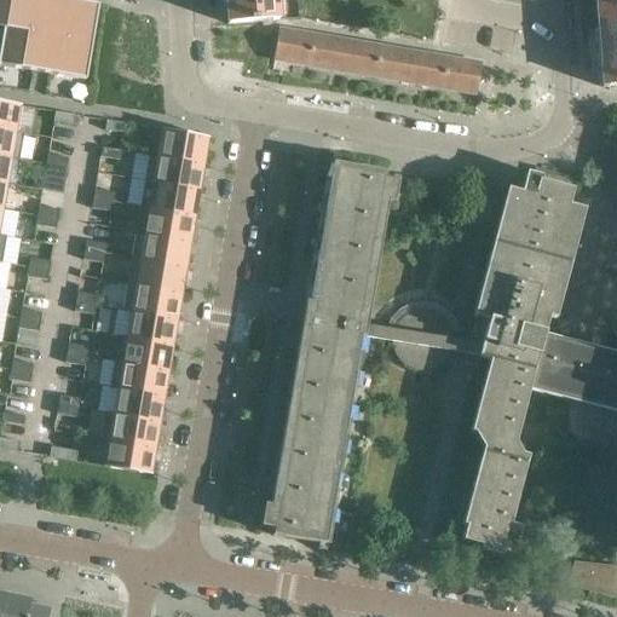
[(87,79),(101,5),(73,0),(0,0),(0,27),(5,28),(3,45),(0,59),(0,63),(4,64),(87,79)]
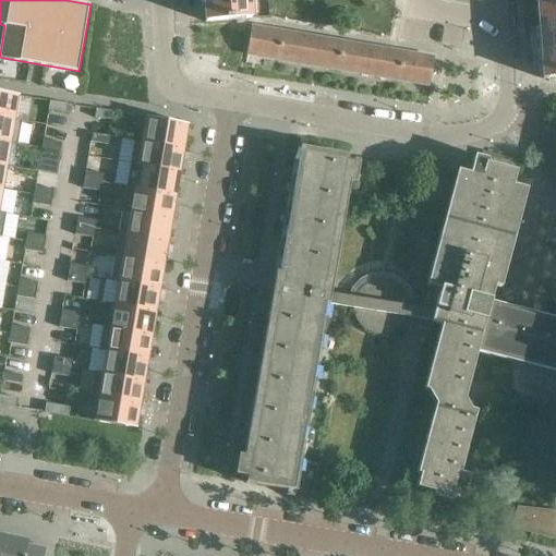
[(253,16),(251,0),(205,0),(207,20),(253,16)]
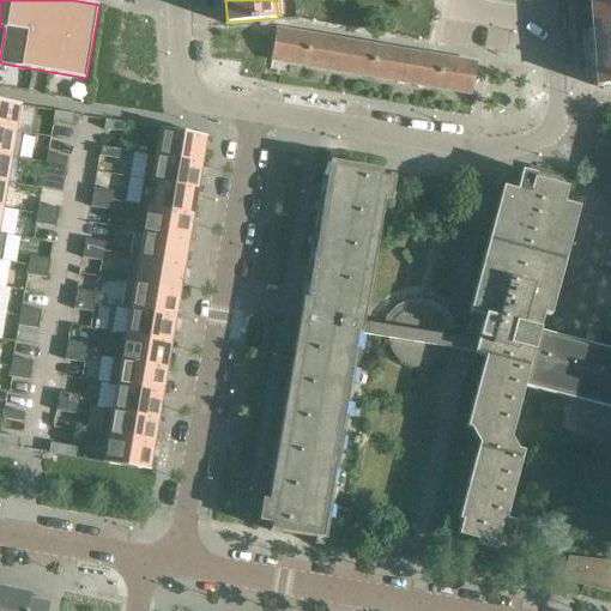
[(591,0),(593,11),(610,8),(610,0),(591,0)]
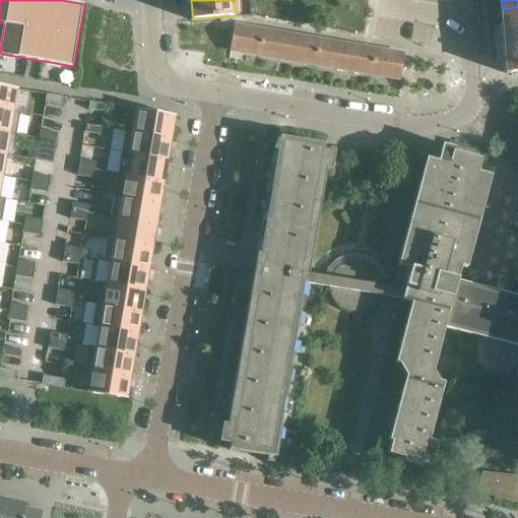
[(517,7),(503,9),(507,72),(517,70),(517,7)]
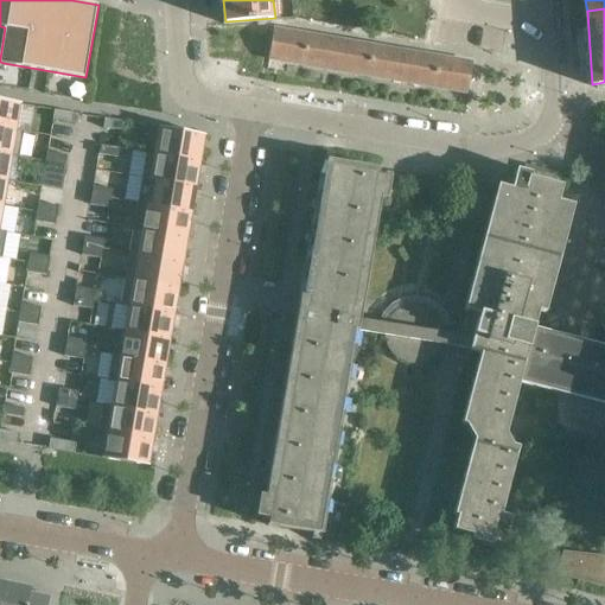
[(304,63),(309,33),(276,27),(271,57),(304,63)]
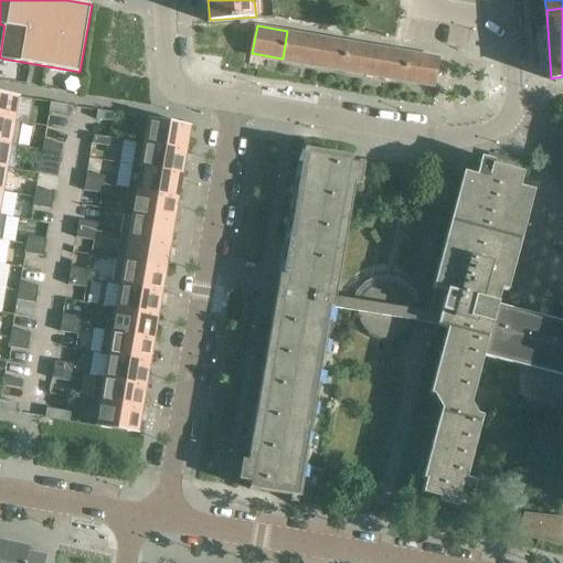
[(314,63),(318,35),(287,31),(283,59),(314,63)]
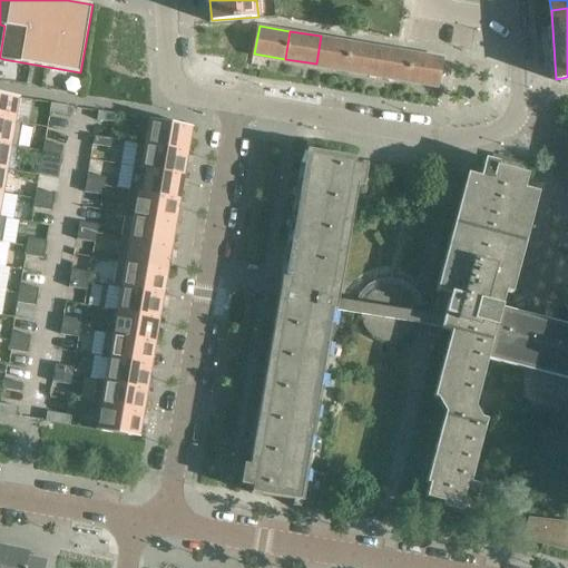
[(346,69),(352,41),(321,36),(316,64),(346,69)]
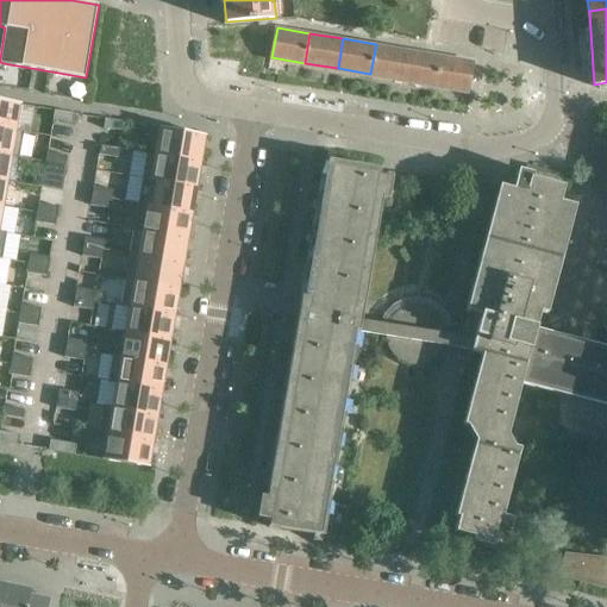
[(404,80),(408,50),(376,44),(370,74),(404,80)]
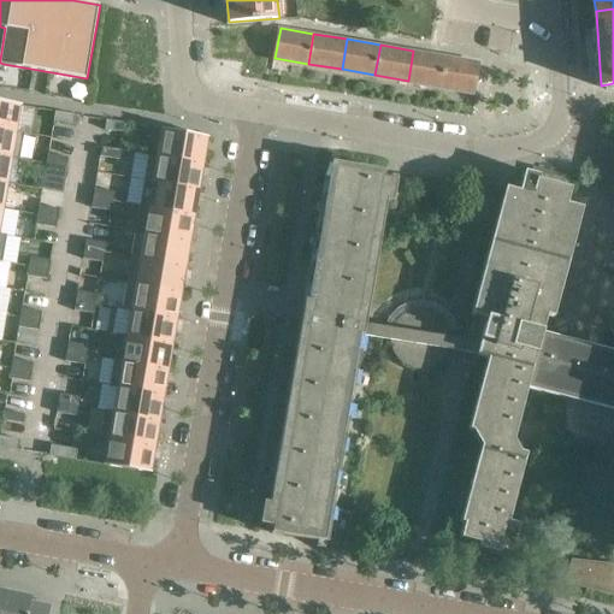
[(442,87),(447,57),(413,51),(408,81),(442,87)]
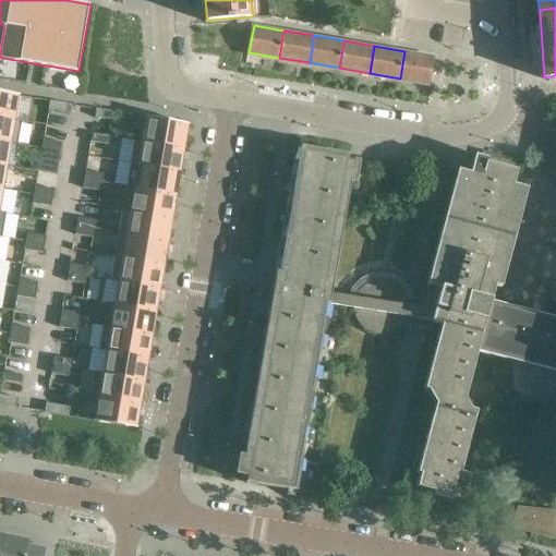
[(431,83),(436,56),(405,51),(400,79),(431,83)]
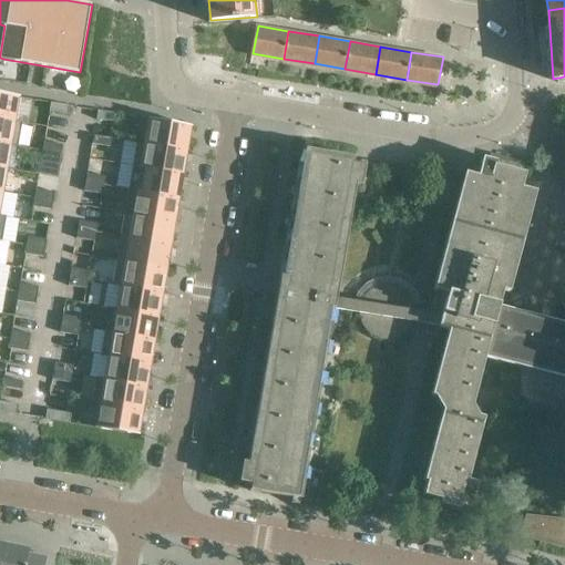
[(0,117),(18,121),(22,95),(0,91),(0,117)]
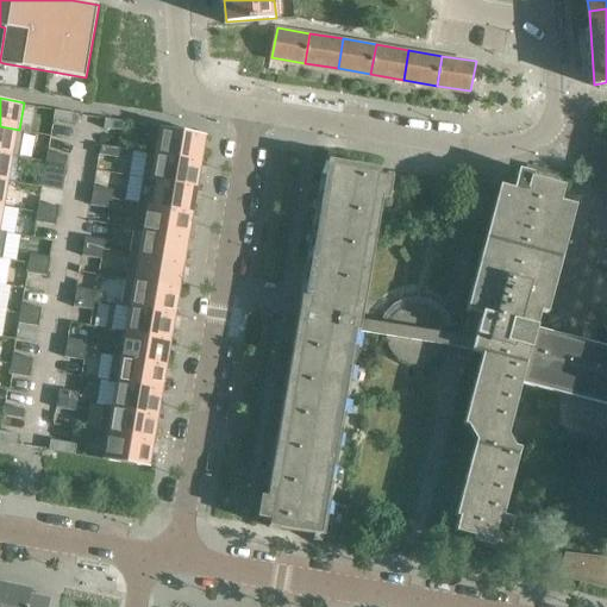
[(56,110),(55,119),(76,123),(77,113),(56,110)]
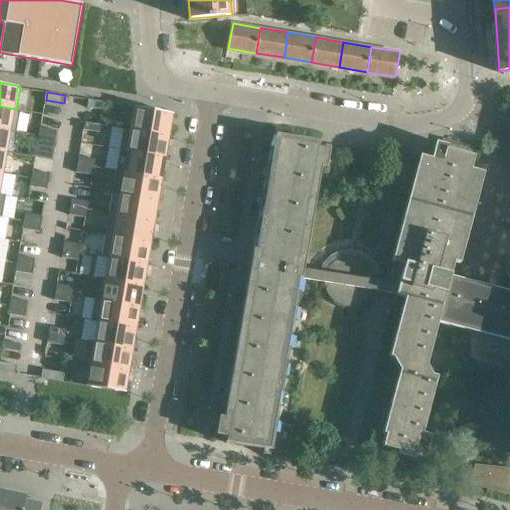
[(0,128),(13,130),(16,109),(0,106),(0,128)]
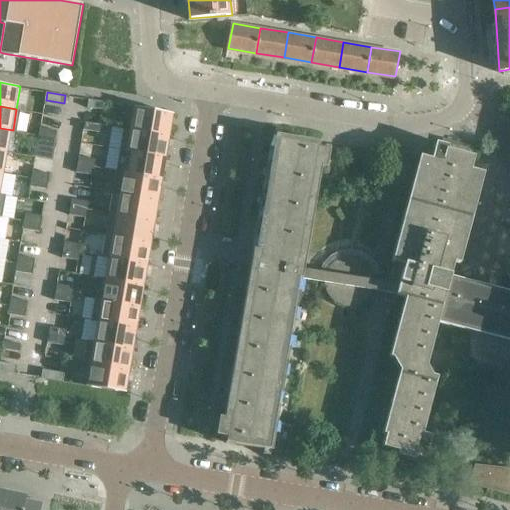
[(134,106),(130,128),(169,135),(171,135),(175,113),(134,106)]
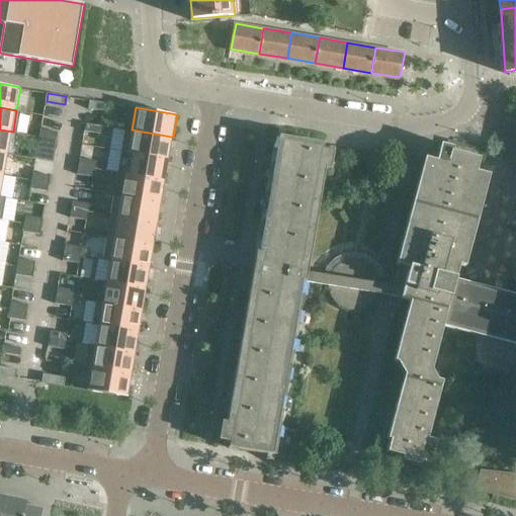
[(105,117),(87,114),(86,121),(104,125),(105,117)]
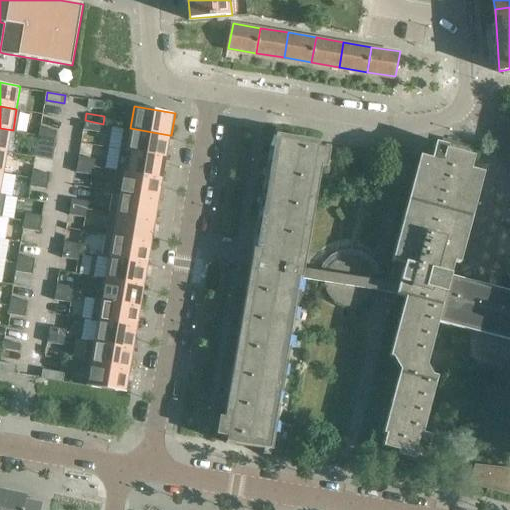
[(101,131),(103,124),(85,120),(83,128),(101,131)]
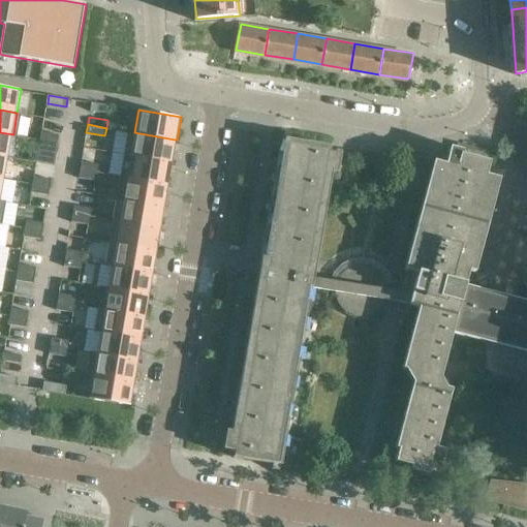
[(61,134),(42,131),(41,140),(60,143),(61,134)]
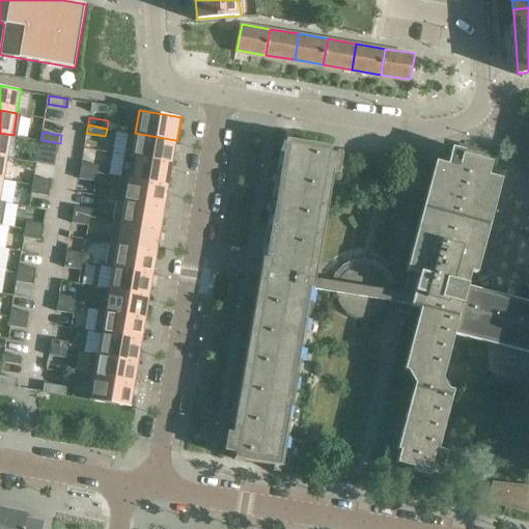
[(0,155),(9,157),(14,135),(0,133),(0,155)]
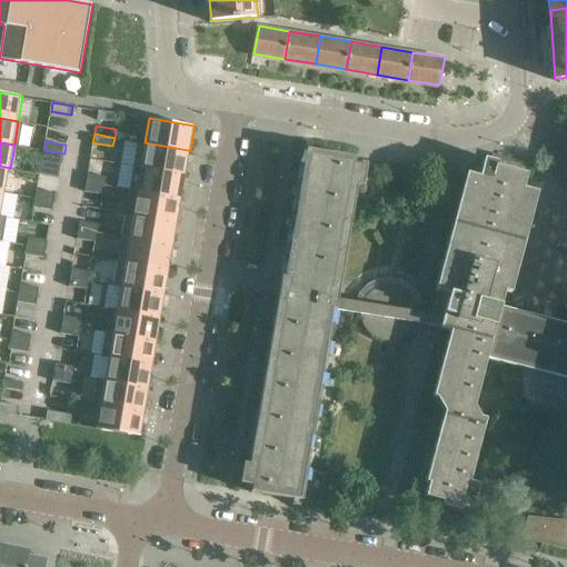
[(185,173),(188,150),(145,142),(141,166),(185,173)]
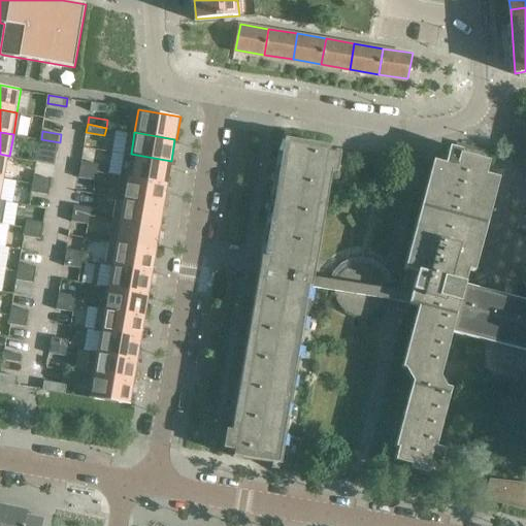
[(525,299),(465,284),(469,269),(472,270),(497,176),(486,174),(490,161),(475,157),(477,153),(450,145),(446,163),(436,161),(436,160),(434,160),(405,268),(407,269),(402,291),(390,289),(389,286),(389,284),(388,281),(388,278),(387,275),(386,274),(385,272),(383,270),(381,268),(379,266),(375,264),(371,263),(369,262),(366,261),(363,261),(360,261),(357,262),(354,263),(351,264),(349,265),(347,266),(344,268),(342,270),(340,272),(339,274),(338,276),(337,278),(336,281),(315,276),(314,277),(307,275),(307,264),(310,265),(330,145),(291,138),(289,152),(281,150),(277,169),(273,179),(275,181),(272,199),(268,208),(270,209),(262,257),(269,258),(266,277),(265,276),(234,455),(274,462),(276,449),(285,451),(288,430),(292,421),(289,420),(290,420),(293,401),(297,392),(294,391),(295,391),(298,371),(297,371),(301,363),(299,361),(302,346),(302,342),(306,333),(304,332),(307,314),(311,304),(309,303),(309,302),(313,287),(335,290),(336,294),(336,296),(337,299),(339,302),(341,304),(342,306),(344,308),(347,309),(350,311),(354,314),(357,315),(361,315),(364,315),(366,315),(369,315),(371,314),(375,311),(379,309),(381,308),(383,306),(384,304),(386,302),(387,300),(388,298),(398,300),(422,306),(405,367),(409,368),(416,382),(395,460),(412,464),(411,468),(429,473),(431,464),(440,467),(446,449),(436,446),(452,388),(447,387),(450,379),(440,376),(454,329),(484,337),(490,347),(488,354),(504,358),(506,351),(525,355),(525,488),(503,482),(499,497),(525,503),(525,299)]
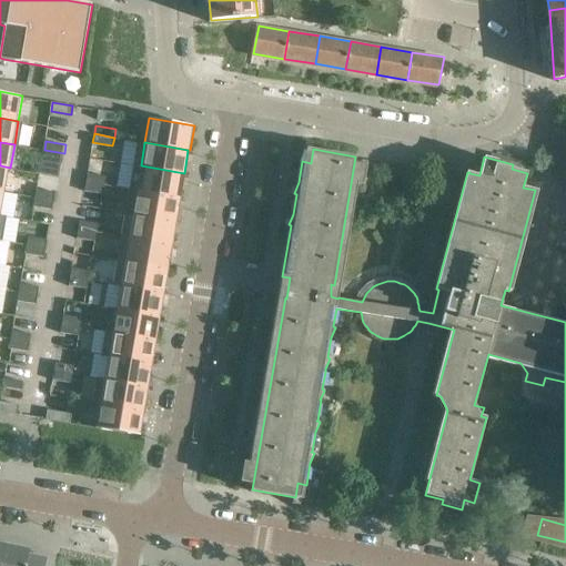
[(62,162),(64,153),(44,150),(42,159),(62,162)]
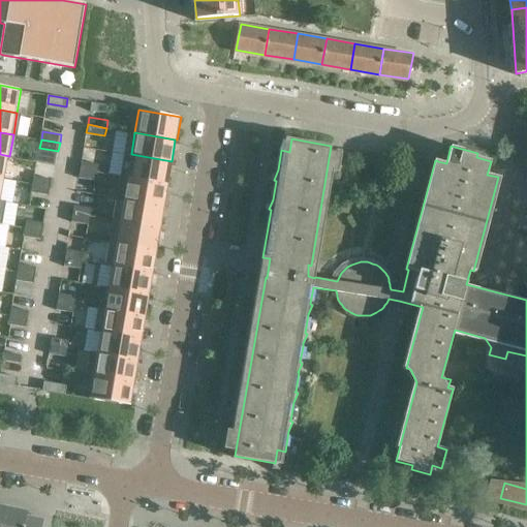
[(0,177),(5,179),(9,156),(0,154),(0,177)]
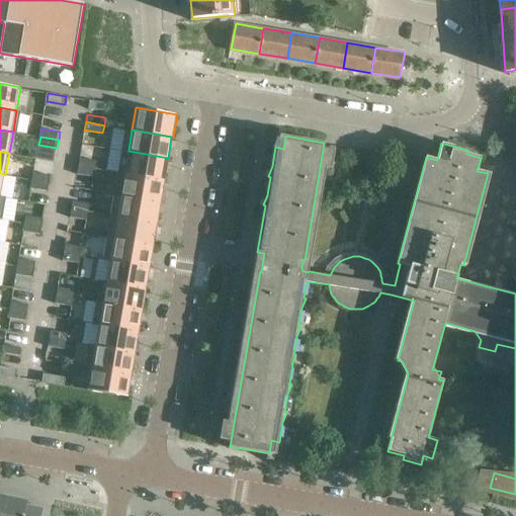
[(164,179),(168,158),(129,151),(124,173),(164,179)]
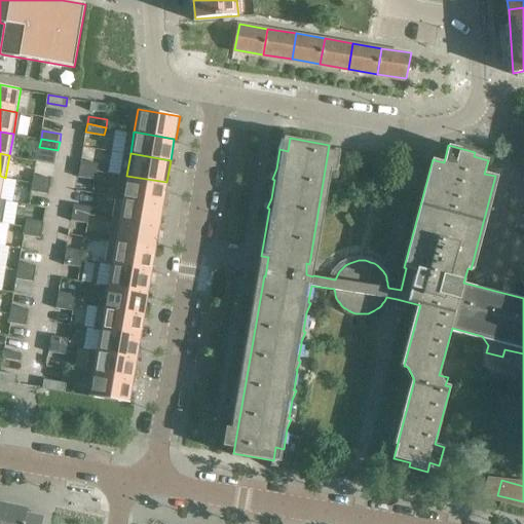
[(100,162),(81,159),(80,167),(98,171),(100,162)]
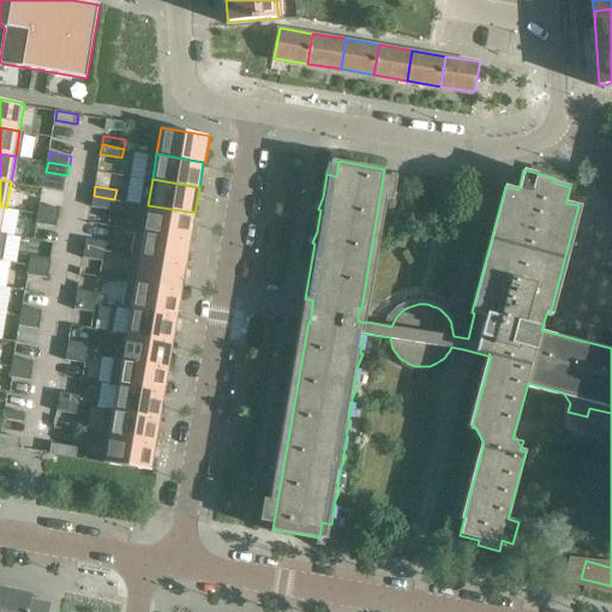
[(113,209),(114,199),(94,196),(91,205),(113,209)]
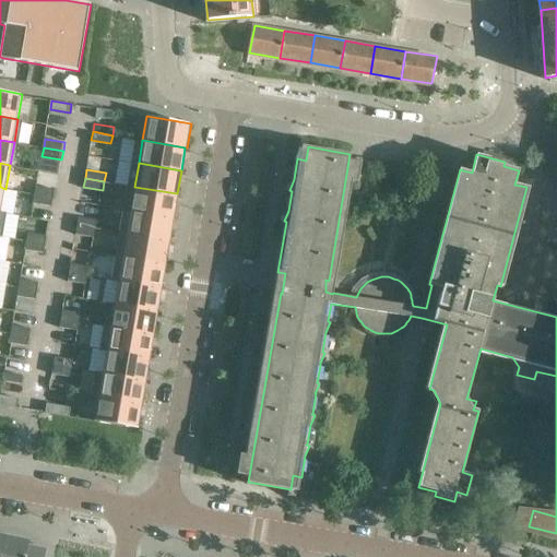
[(57,188),(37,185),(36,193),(55,197),(57,188)]
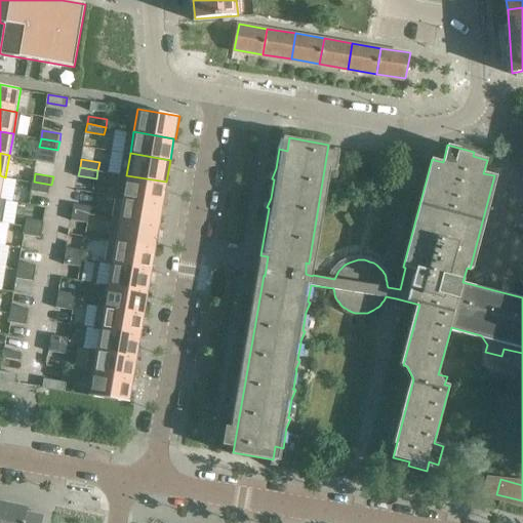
[(163,204),(166,182),(126,175),(123,197),(163,204)]
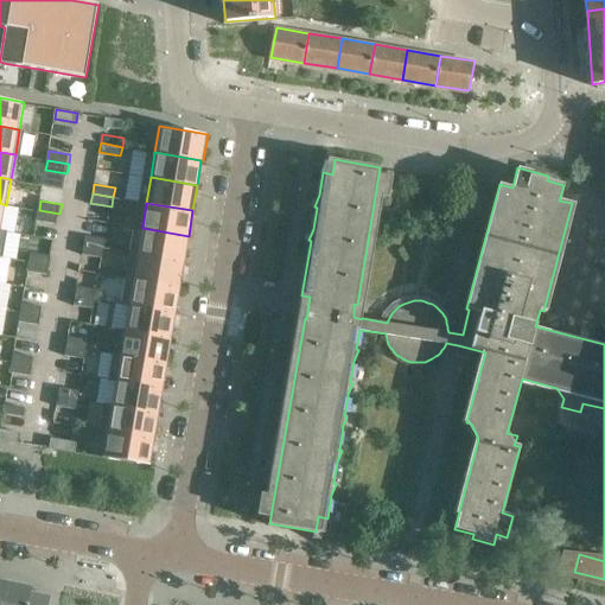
[(58,223),(59,214),(39,210),(37,220),(58,223)]
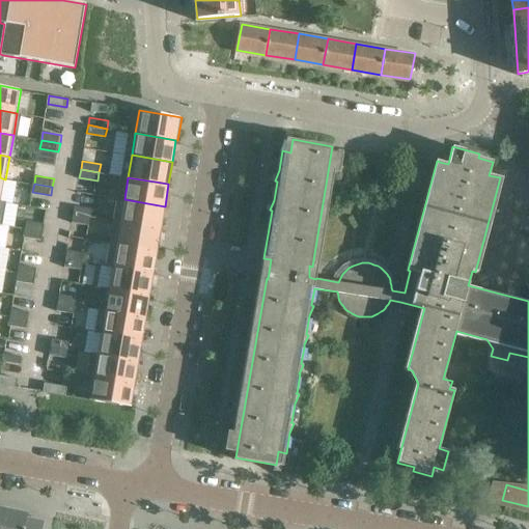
[(161,228),(165,206),(124,199),(120,221),(161,228)]
